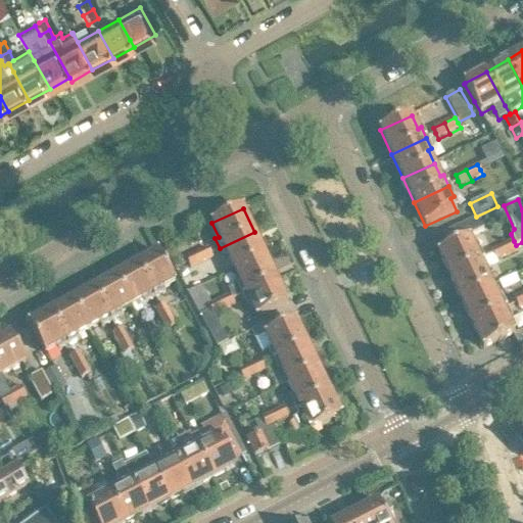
[(449,247),(438,253),(449,277),(484,260),(478,247),(475,249),(469,238),(482,232),(483,232),(489,229),(482,216),(480,217),(462,226),(443,234),(449,247)]
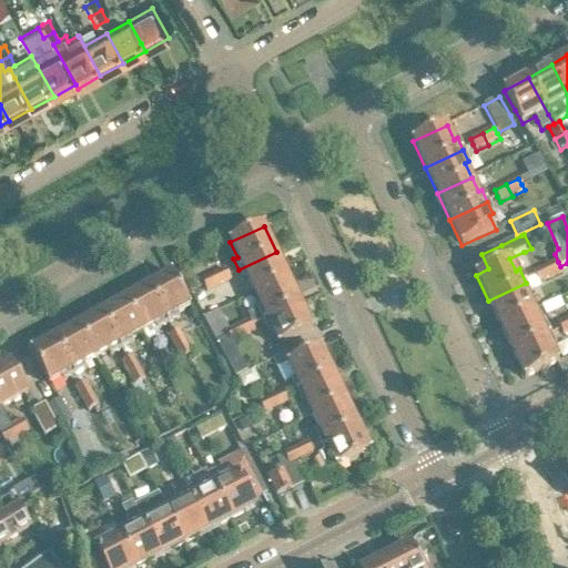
[(288,279),(276,252),(239,270),(244,283),(249,281),(254,294),(288,279)]
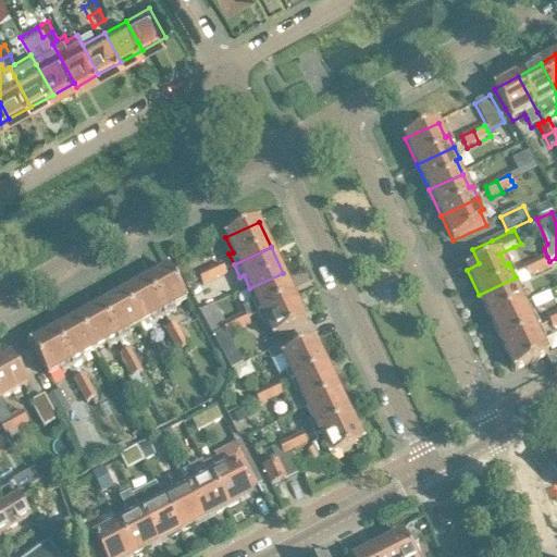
[(547,257),(535,261),(541,273),(553,268),(549,261),(547,257)]
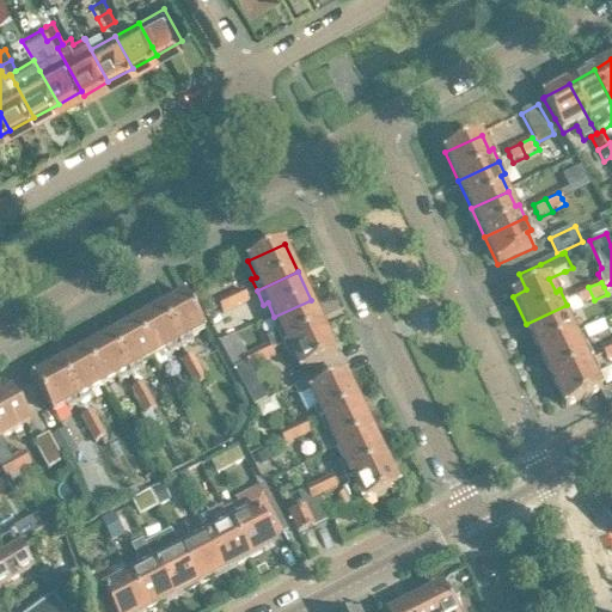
[(588,287),(576,293),(581,304),(581,306),(594,300),(588,287)]
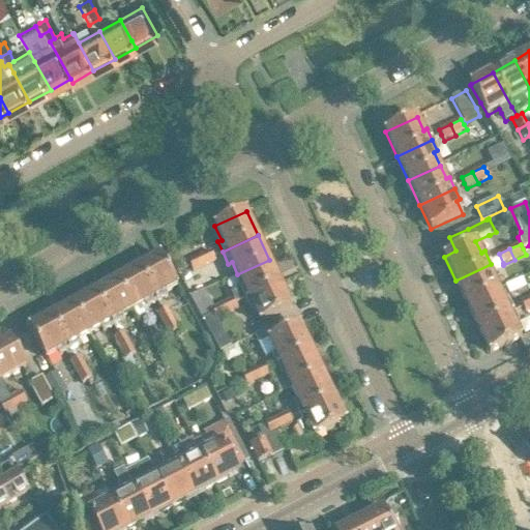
[(210,252),(199,257),(204,267),(216,262),(213,257),(210,252)]
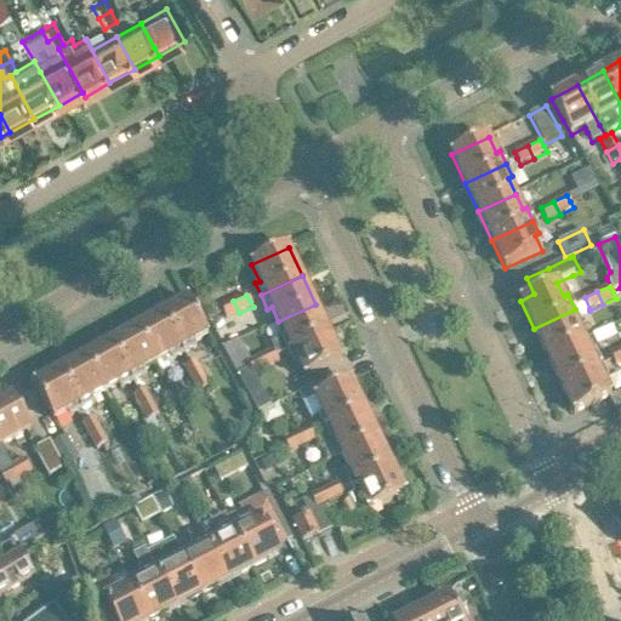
[(163,314),(184,354),(197,347),(194,343),(208,336),(188,300),(163,314)]
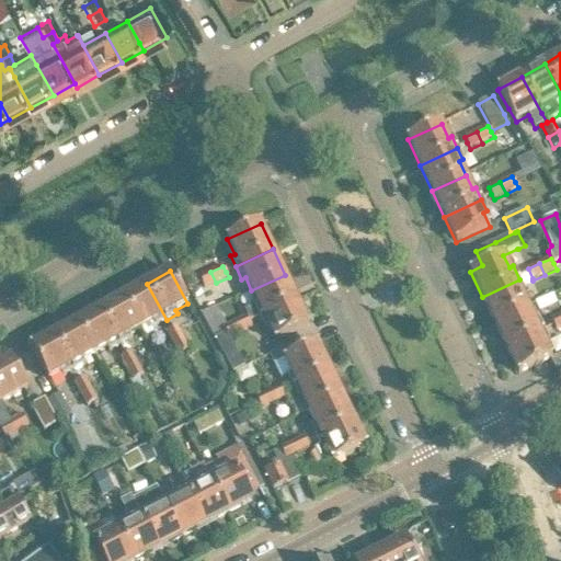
[(210,272),(199,277),(202,283),(205,288),(216,283),(210,272)]
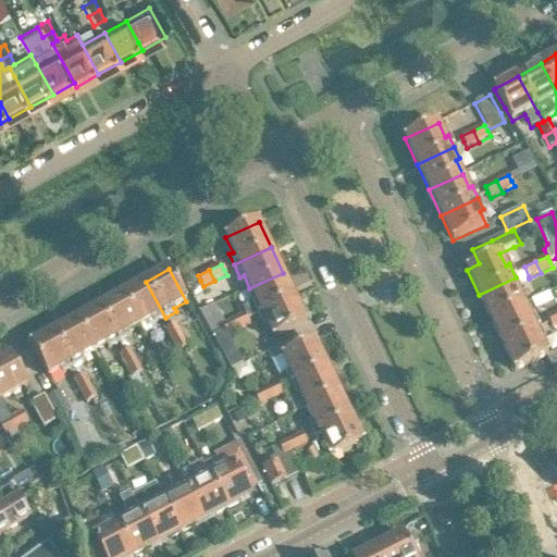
[(243,308),(246,314),(248,320),(257,316),(258,316),(295,298),(283,273),(249,288),(256,301),(243,308)]
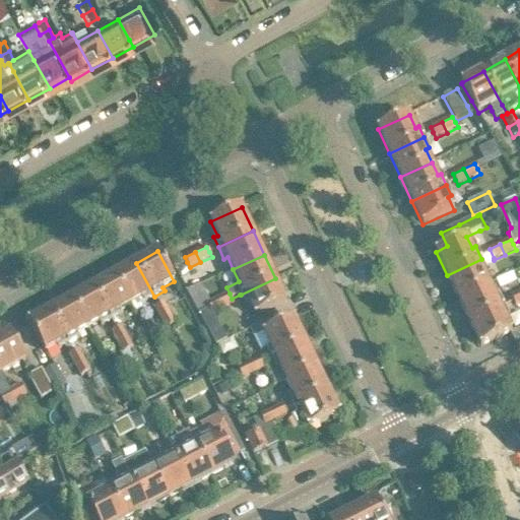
[(481,259),(447,275),(458,299),(490,284),(483,271),(488,270),(481,259)]
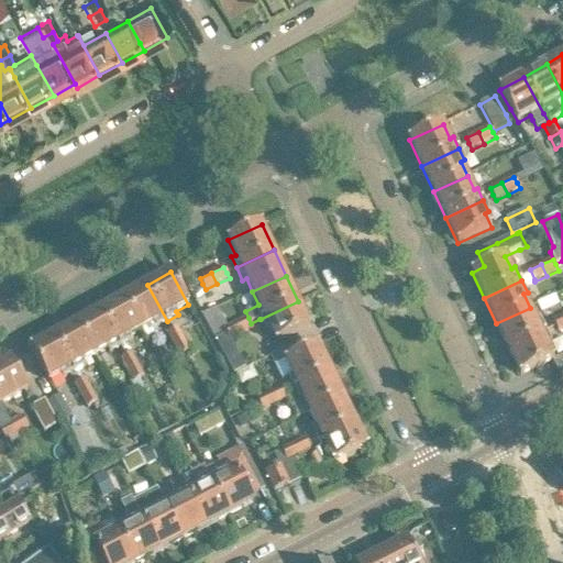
[(156,328),(167,321),(147,285),(124,298),(142,330),(146,340),(158,332),(156,328)]
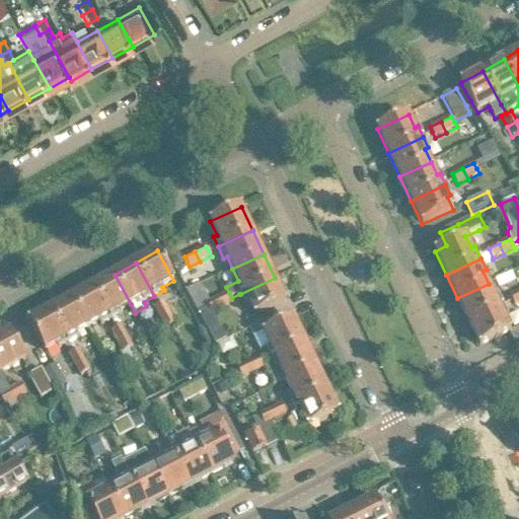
[(511,273),(495,280),(499,288),(515,281),(511,273)]
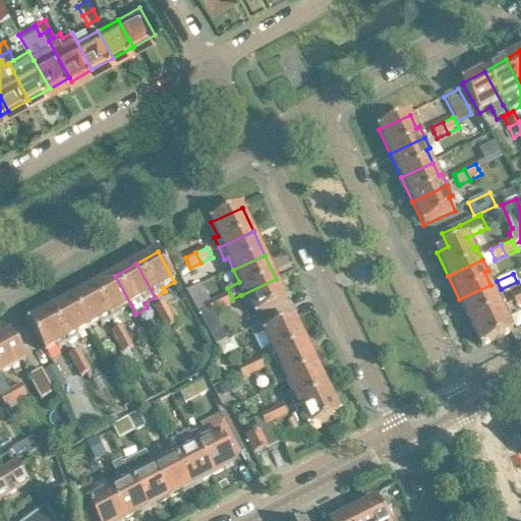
[(115,276),(94,287),(112,321),(122,315),(120,311),(131,305),(115,276)]
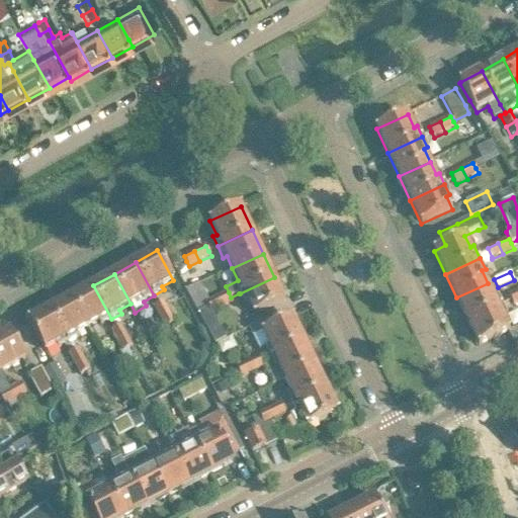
[(285,300),(274,277),(240,293),(245,305),(248,303),(254,316),(285,300)]
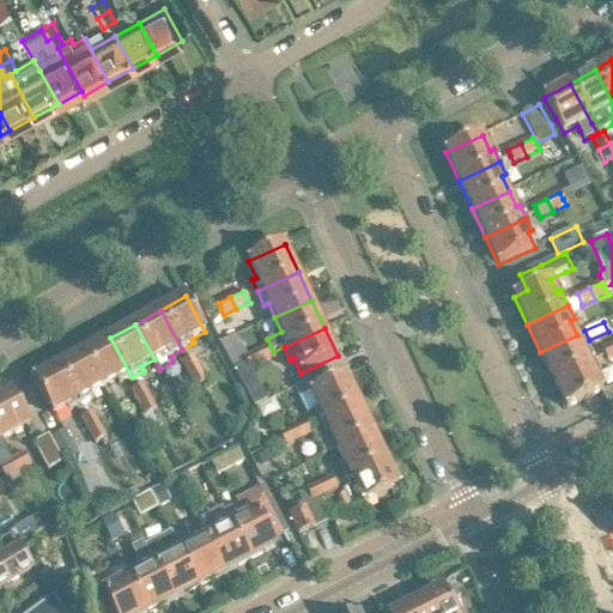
[(577,335),(540,352),(553,381),(595,362),(589,349),(584,351),(577,335)]
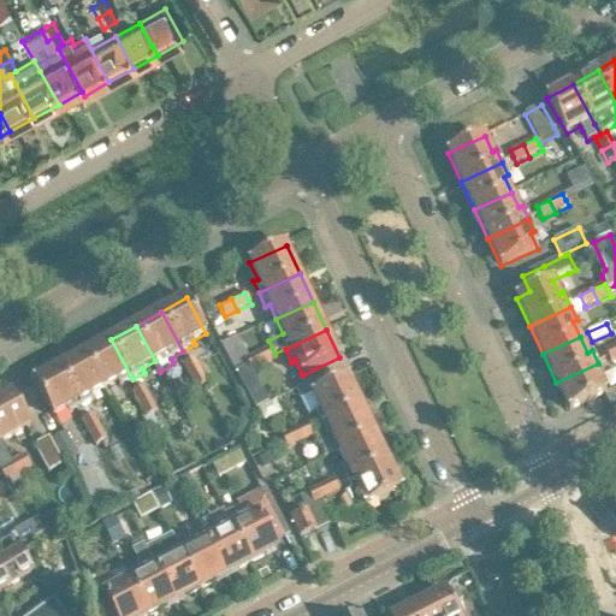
[(111,339),(84,354),(105,390),(118,381),(120,386),(132,379),(111,339)]
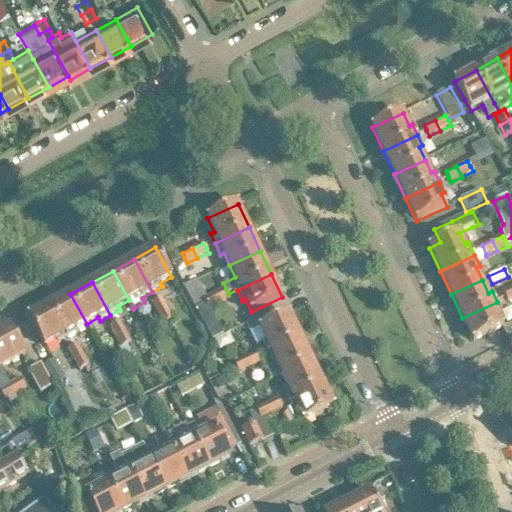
[(511,287),(503,291),(505,297),(508,302),(511,299),(511,287)]
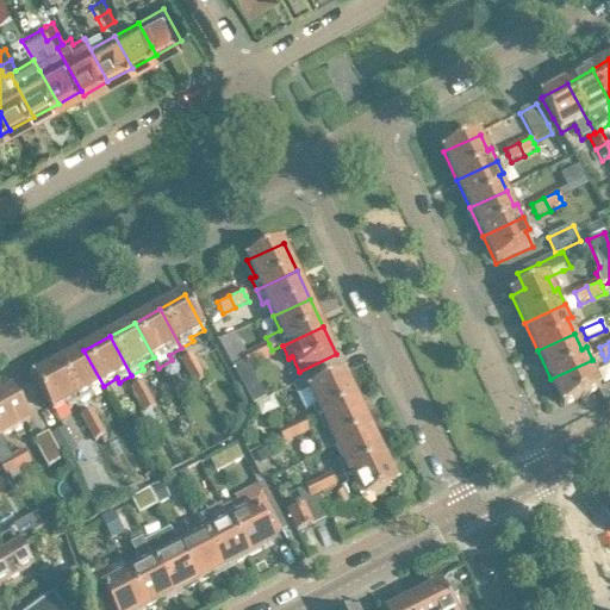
[(262,362),(274,356),(272,350),(269,344),(256,350),(262,362)]
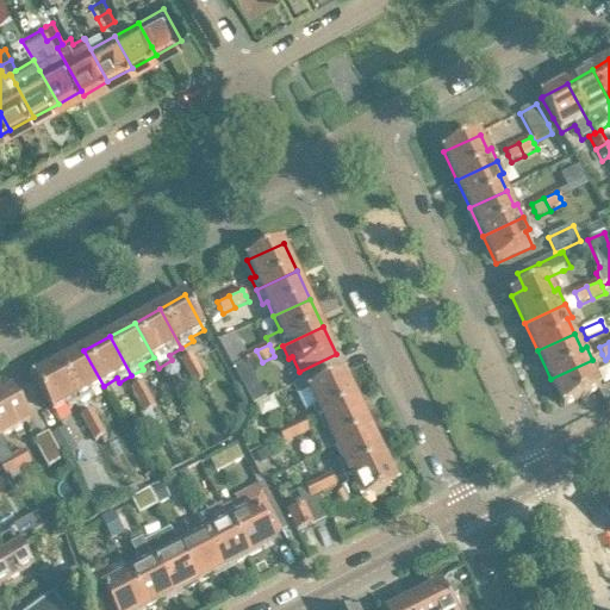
[(83,350),(58,365),(80,404),(86,400),(93,397),(91,392),(104,386),(83,350)]
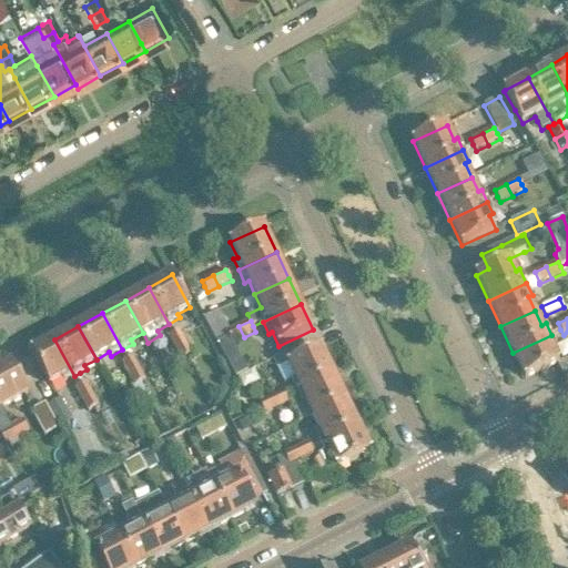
[(230,330),(226,332),(229,337),(229,338),(231,343),(232,343),(244,337),(239,326),(230,330)]
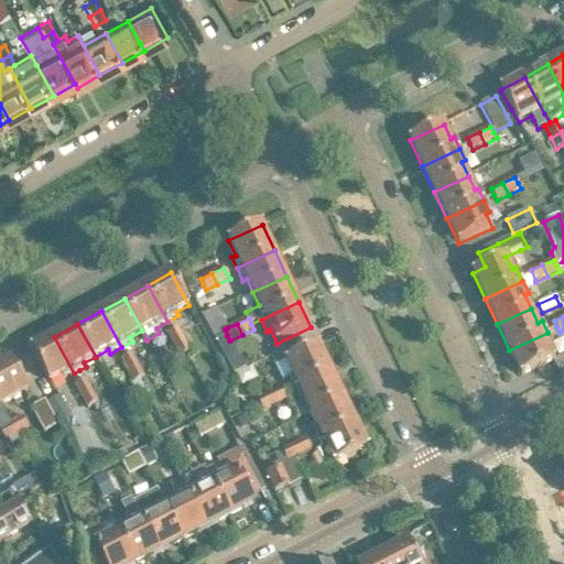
[(184,340),(177,328),(167,334),(174,346),(184,340)]
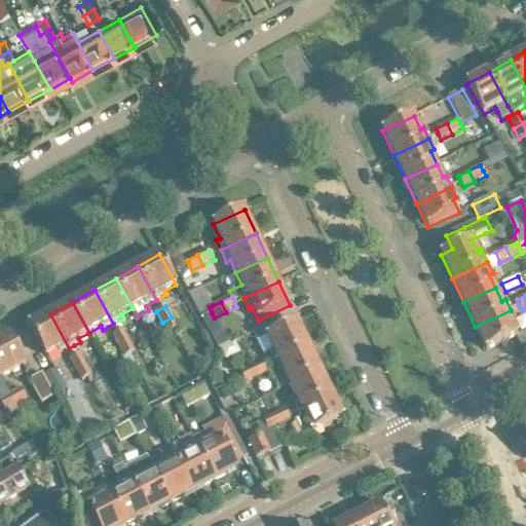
[(511,310),(475,327),(486,350),(518,336),(512,323),(515,321),(511,310)]
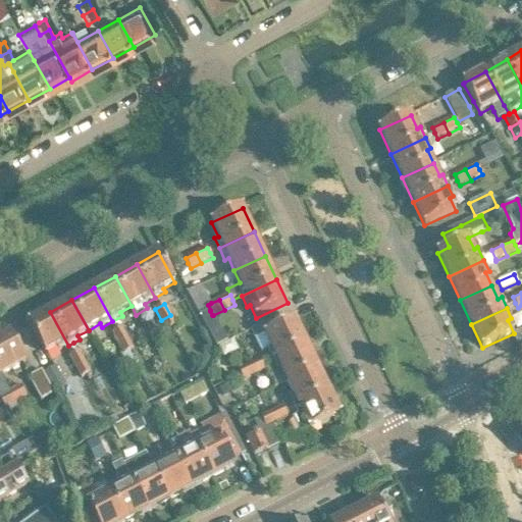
[(210,310),(199,315),(211,336),(221,330),(213,315),(212,315),(210,311),(210,310)]
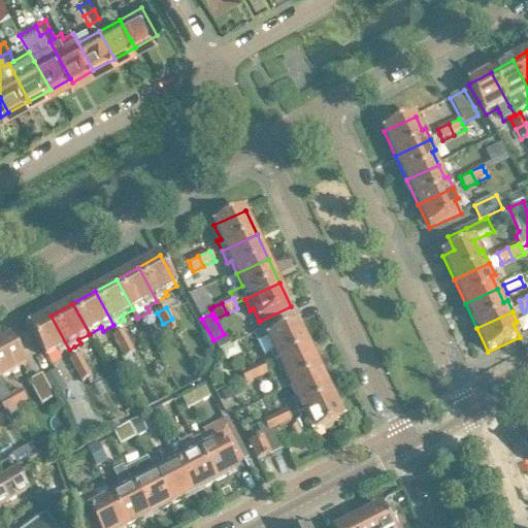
[(51,316),(29,328),(39,345),(45,358),(58,352),(60,355),(66,352),(69,350),(51,316)]
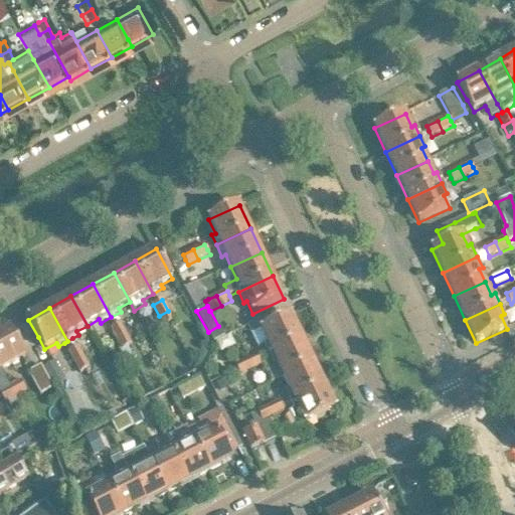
[(159,316),(164,327),(174,321),(168,311),(159,316)]
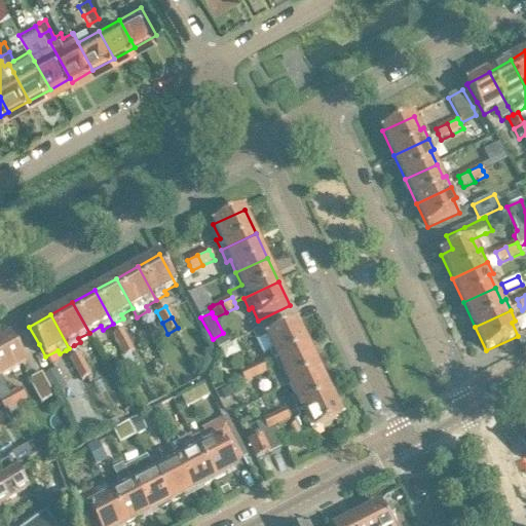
[(274,363),(309,346),(298,323),(276,333),(272,324),(252,333),(263,355),(269,352),(274,363)]
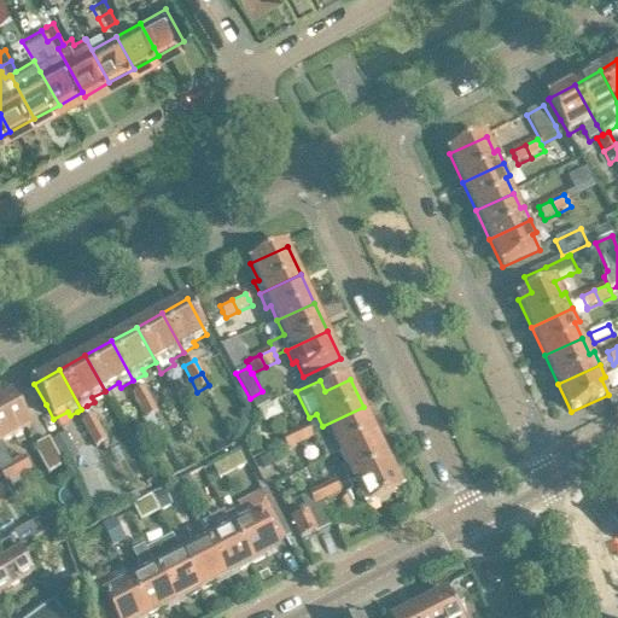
[(144,389),(138,391),(132,395),(139,407),(151,401),(144,389)]
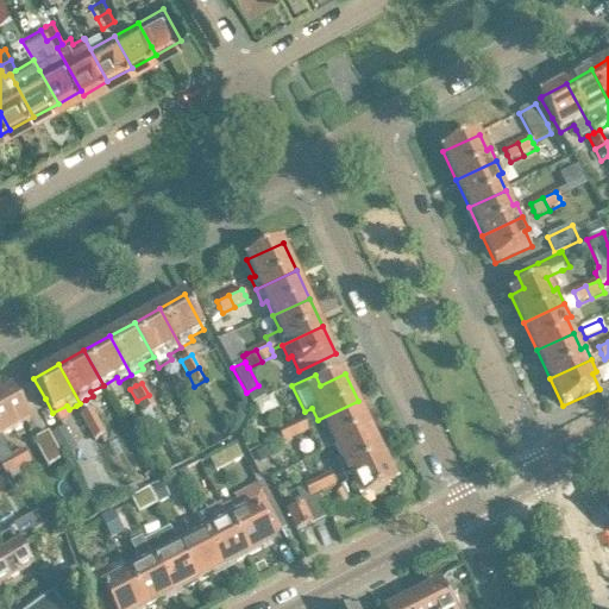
[(30,421),(24,410),(12,389),(0,395),(0,435),(0,438),(30,421)]
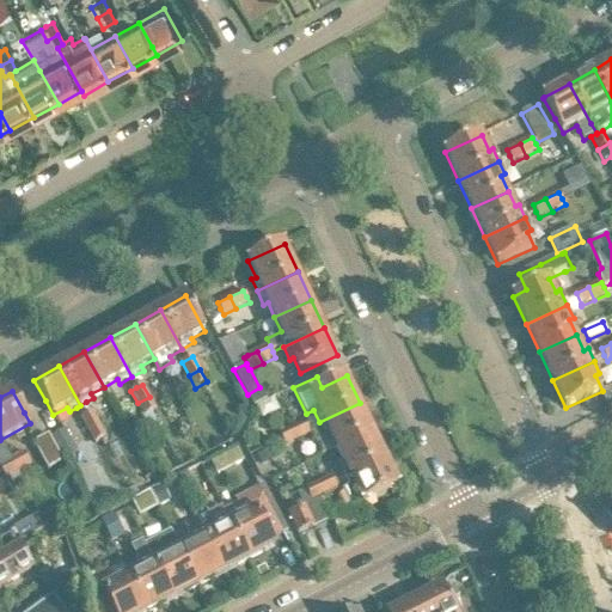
[(138,403),(145,416),(142,417),(148,428),(157,423),(151,412),(157,409),(150,397),(138,403)]
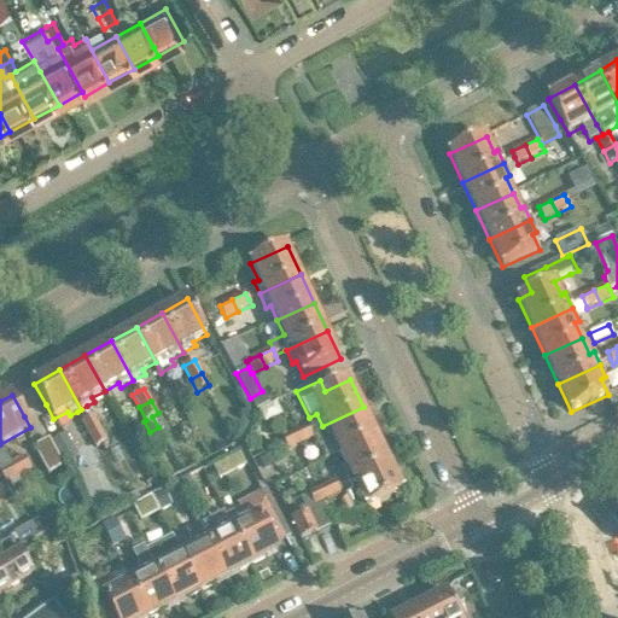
[(363,407),(322,426),(330,442),(334,439),(340,453),(377,436),(363,407)]
